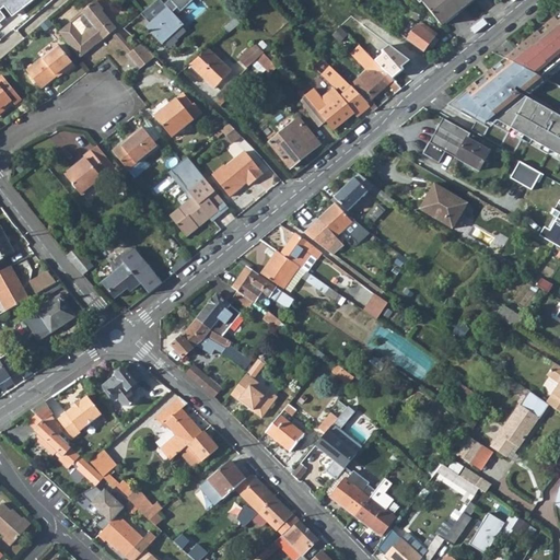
[(59,32),(80,58),(98,43),(96,39),(102,36),(104,38),(111,33),(116,28),(102,11),(103,10),(94,0),(81,11),(82,12),(59,32)]
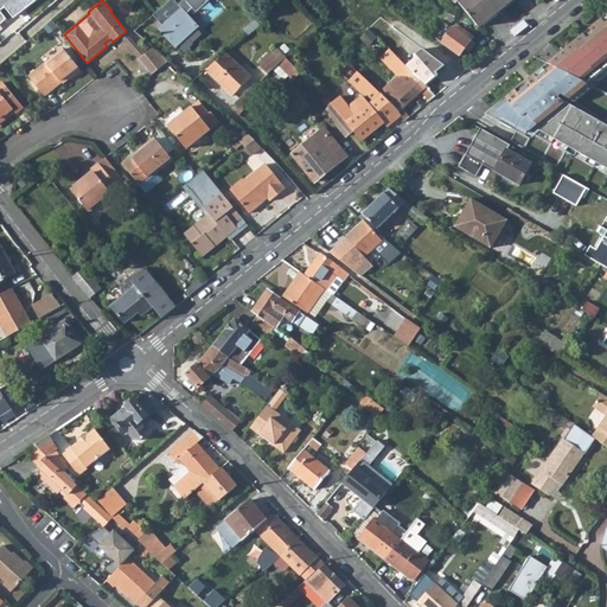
[(159,30),(176,48),(198,26),(187,14),(193,10),(197,13),(210,0),(209,0),(171,0),(155,13),(153,16),(163,26),(159,30)]
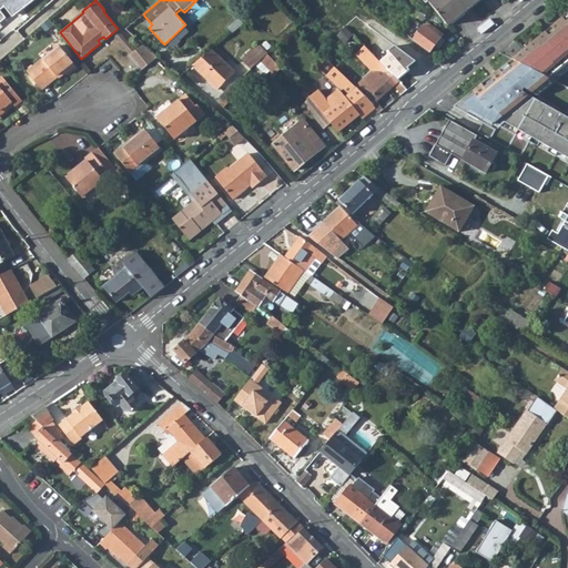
[(432,0),(429,3),(448,26),(478,0),(432,0)]
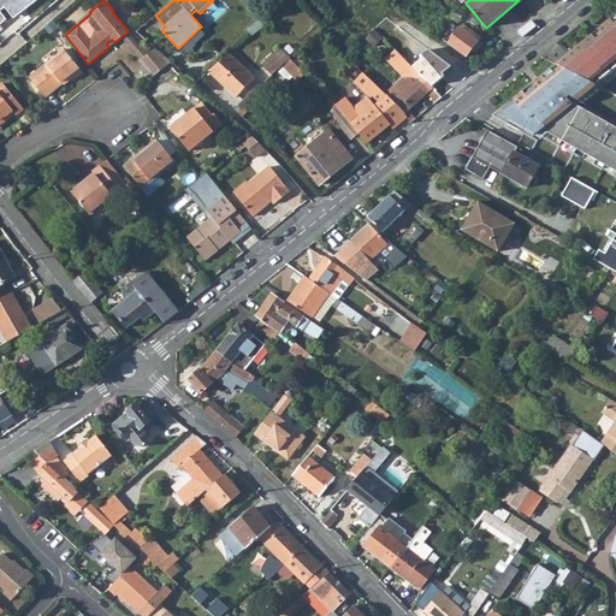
[(461,17),(444,9),(442,16),(458,24),(461,17)]
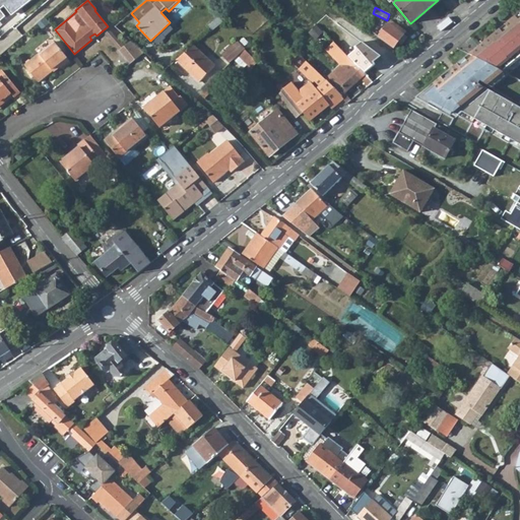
[(326,28),(337,17),(330,11),(319,21),(326,28)]
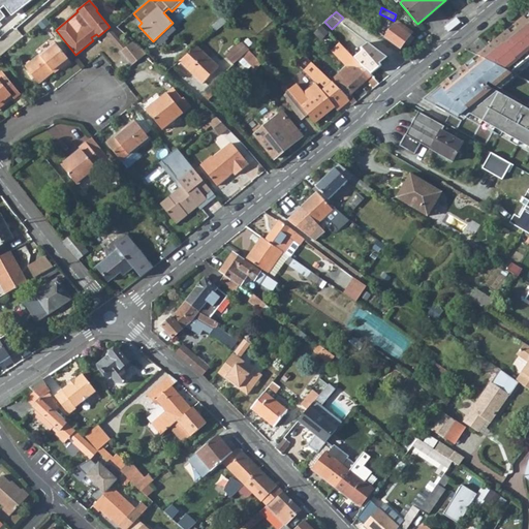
[(524,17),(487,48),(490,51),(520,67),(528,59),(528,19),(527,21),(524,17)]
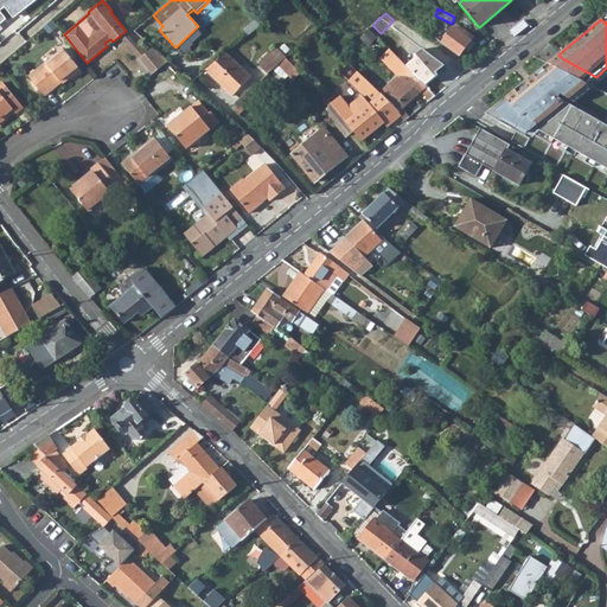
[(434,37),(441,43),(453,29),(446,23),(434,37)]
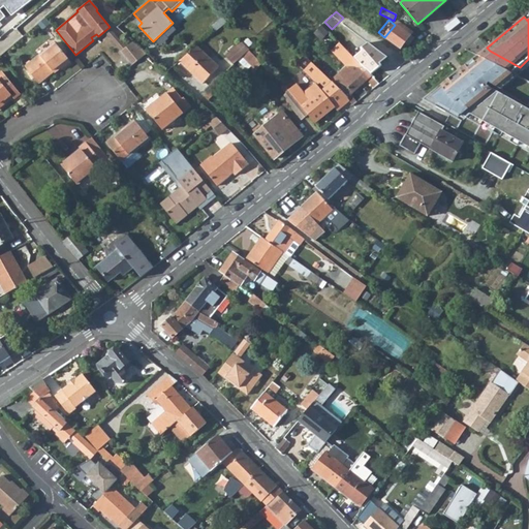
[(39,25),(42,29),(49,24),(45,21),(39,25)]
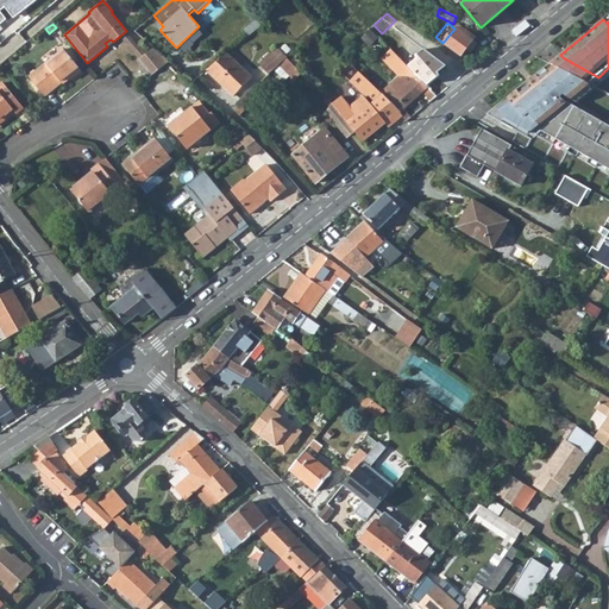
[(475,37),(458,24),(454,29),(443,43),(460,56),(465,49),(472,41),(475,37)]
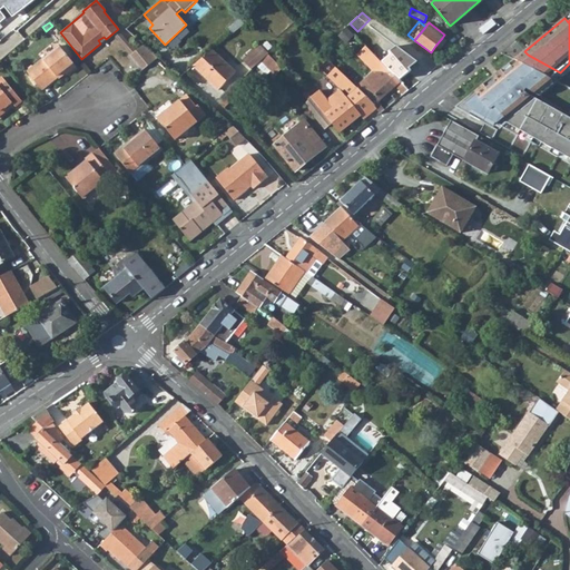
[(346,27),(354,35),(357,31),(350,23),(346,27)]
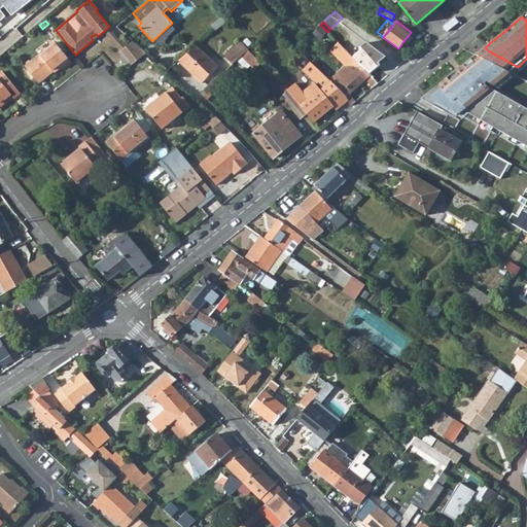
[(104,31),(120,51),(126,46),(109,27),(104,31)]
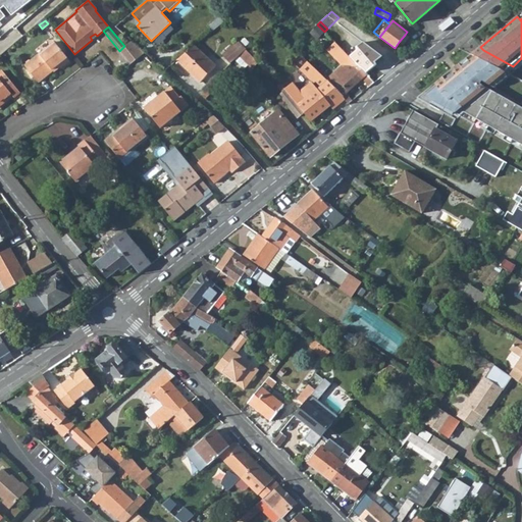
[(399,42),(403,45),(408,38),(405,35),(399,42)]
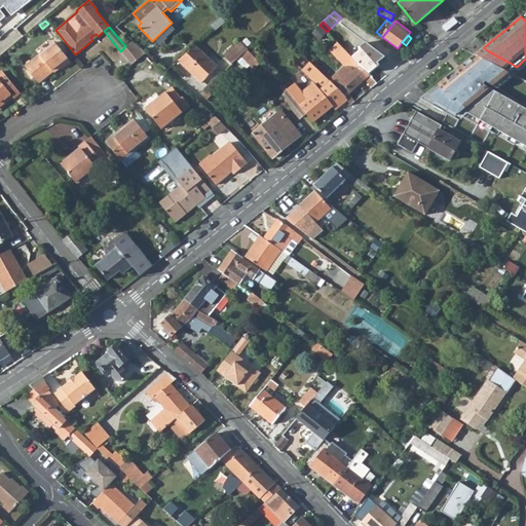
[(132,65),(146,53),(133,41),(125,46),(120,51),(132,65)]
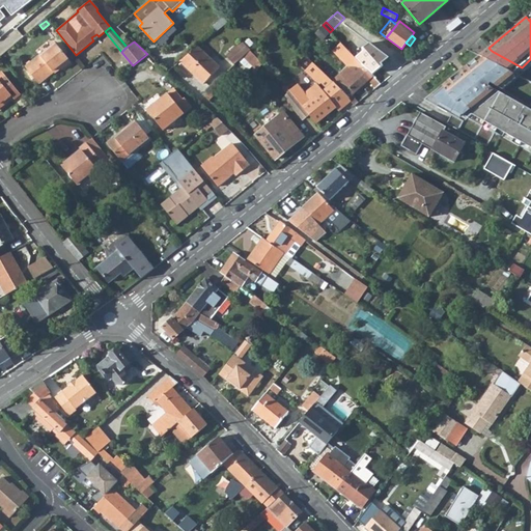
[(243,42),(227,56),(234,64),(239,61),(250,51),(243,42)]
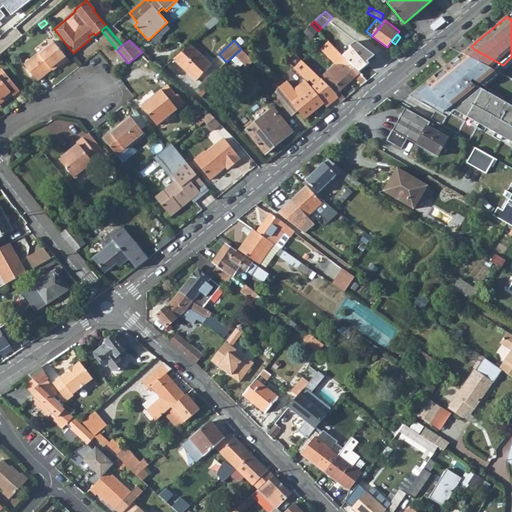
[(54,41),(25,65),(38,81),(53,69),(52,68),(57,64),(60,67),(69,59),(54,41)]
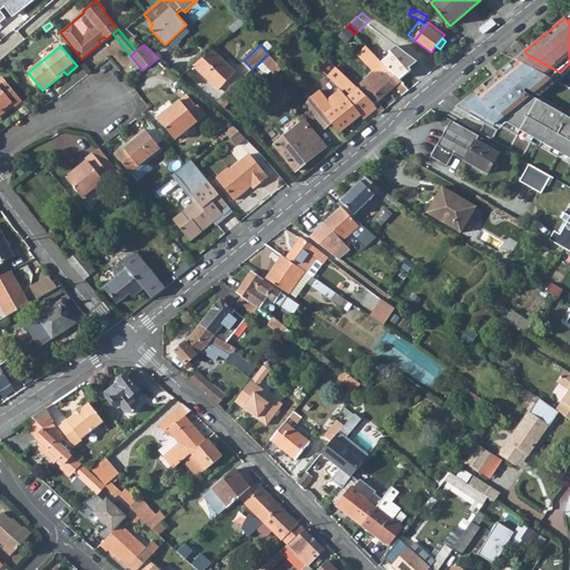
[(382,64),(386,68),(404,50),(400,46),(381,62),(382,64)]
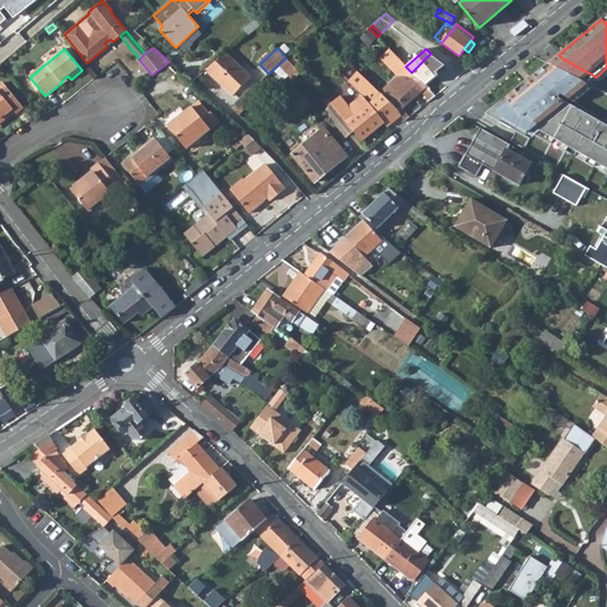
[(250,77),(227,53),(205,70),(234,96),(250,77)]
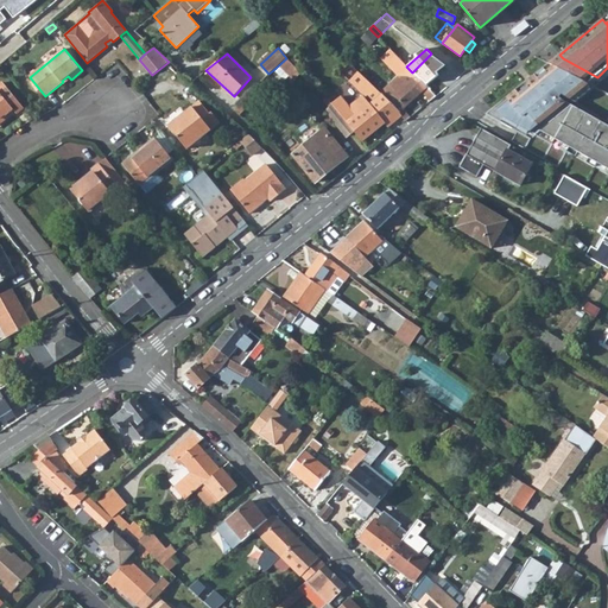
[(431,54),(412,73),(430,90),(449,73),(431,54)]
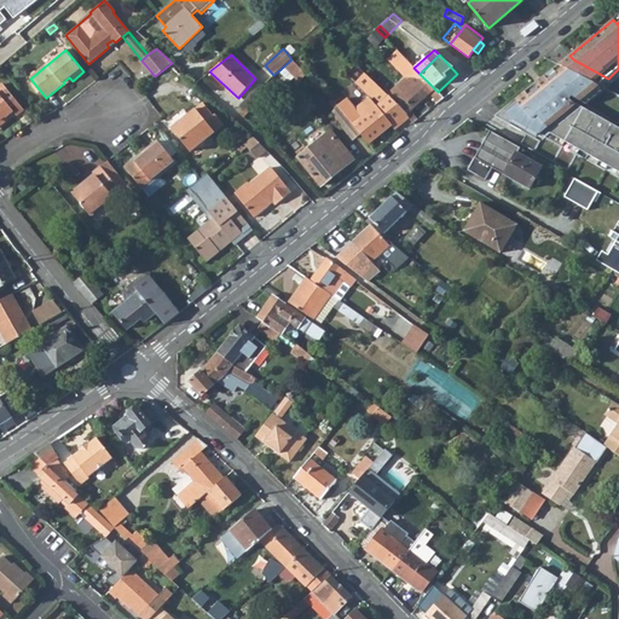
[(570,56),(559,64),(589,80),(599,86),(608,79),(573,59),(570,56)]
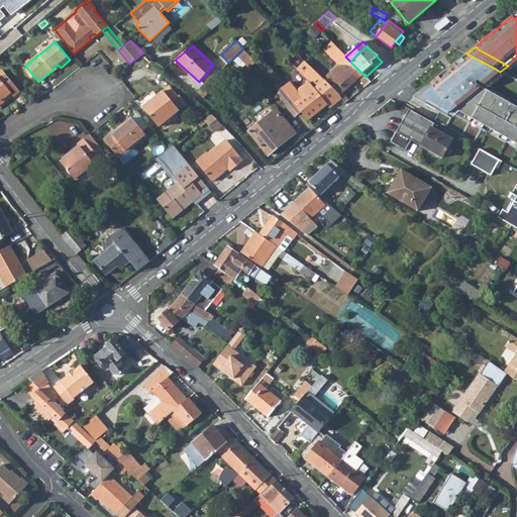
[(388,58),(379,47),(374,53),(383,62),(388,58)]
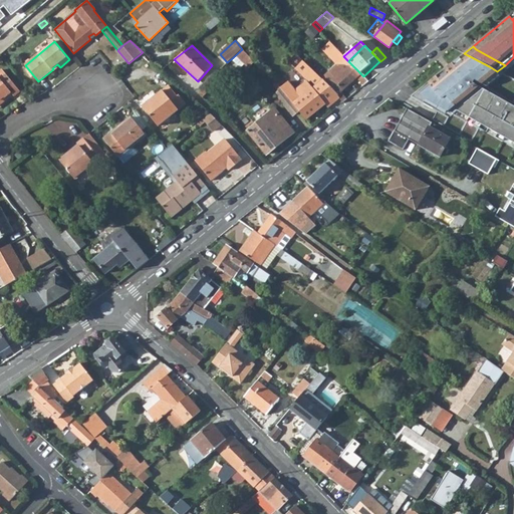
[(255,62),(242,49),(231,59),(241,68),(245,64),(249,68),(255,62)]
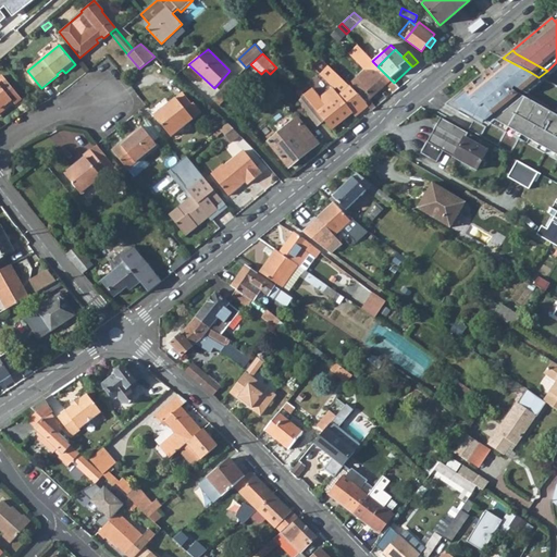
[(370,99),(385,85),(394,94),(398,89),(394,83),(378,66),(373,62),(348,86),(355,93),(361,98),(366,102),(364,103),(368,107),(371,111),(373,110),(375,108),(370,99)]
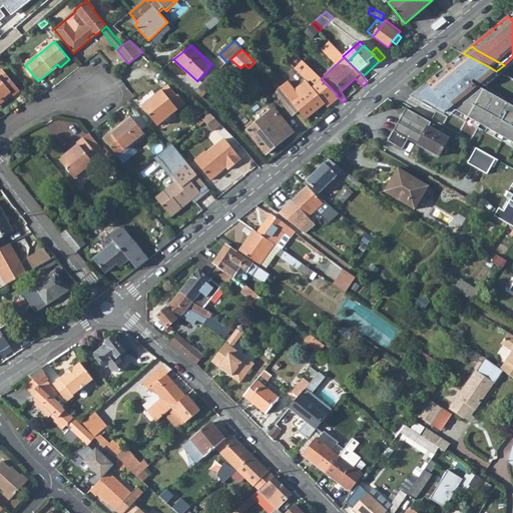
[(327,85),(321,79),(303,61),(295,69),(306,79),(295,89),(288,81),(281,87),(299,110),(306,119),(325,103),(327,107),(339,98),(336,95),(337,94),(333,90),(327,85)]
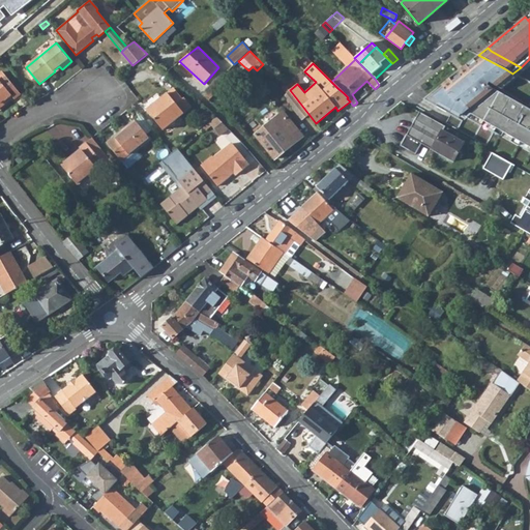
[(427,102),(529,154),(529,90),(476,63),(427,102)]
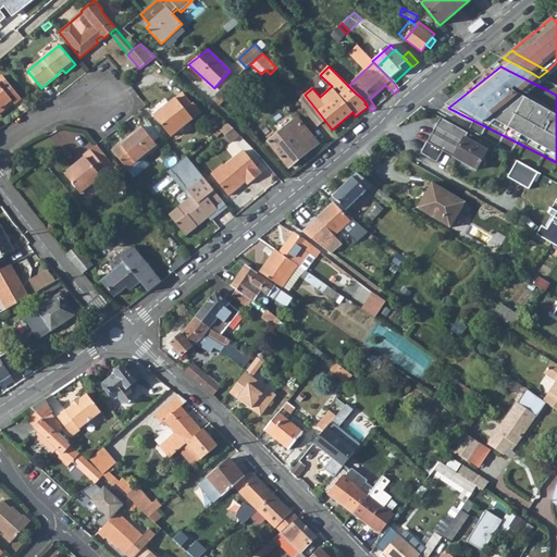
[(21,99),(3,76),(0,77),(0,107),(3,106),(5,109),(13,102),(14,104),(21,99)]
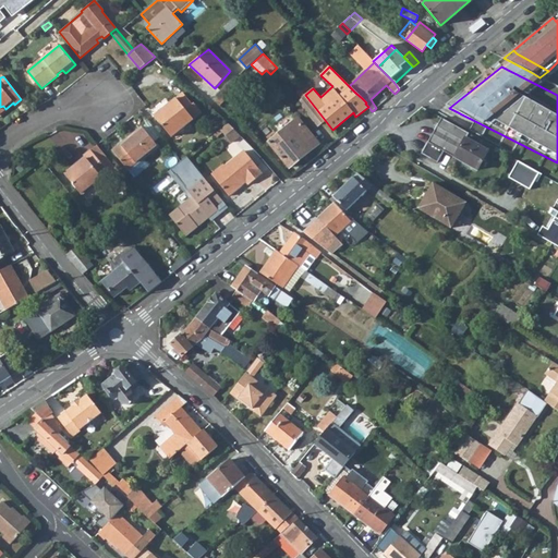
[(192,105),(183,93),(154,116),(171,137),(202,112),(194,104),(192,105)]
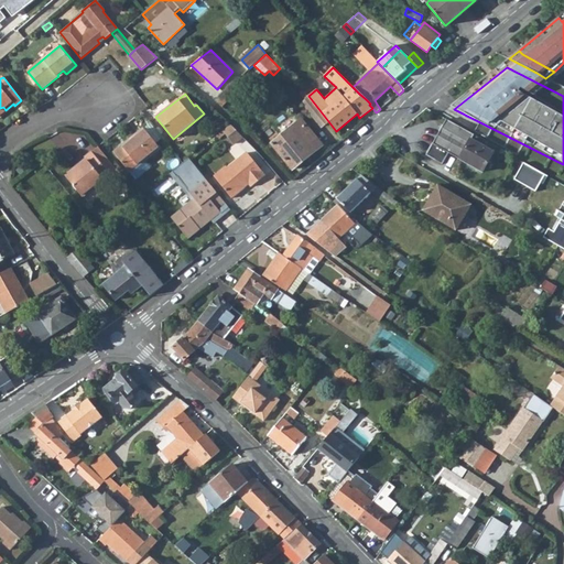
[(302,104),(321,127),(328,121),(308,96),(307,96),(303,98),(305,100),(302,104)]
